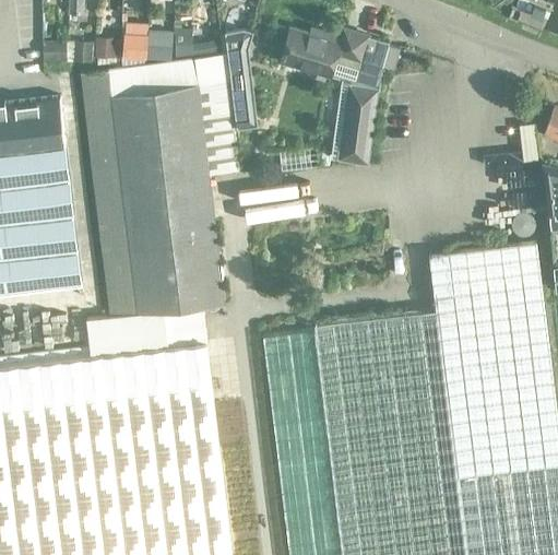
[(83,0),(68,0),(69,16),(83,16),(83,0)]
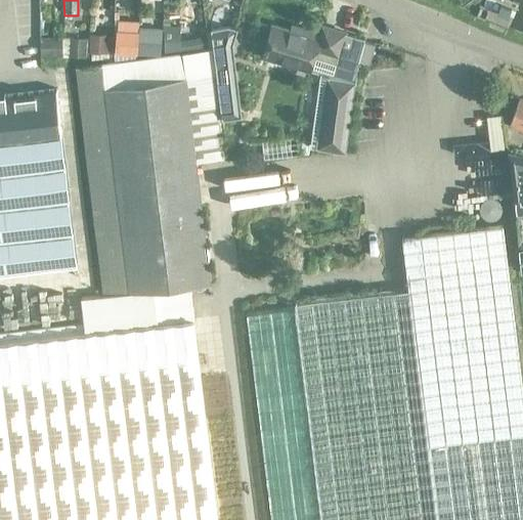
[(510,13),(499,9),(496,17),(507,22),(510,13)]
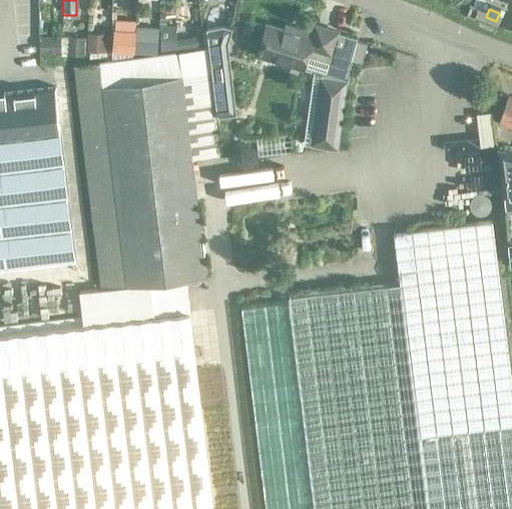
[(338,150),(350,64),(350,63),(361,66),(366,47),(356,44),(356,41),(357,41),(337,35),(314,28),(312,40),(283,31),(283,32),(266,27),(257,57),(302,71),(313,74),(303,145),(338,150)]
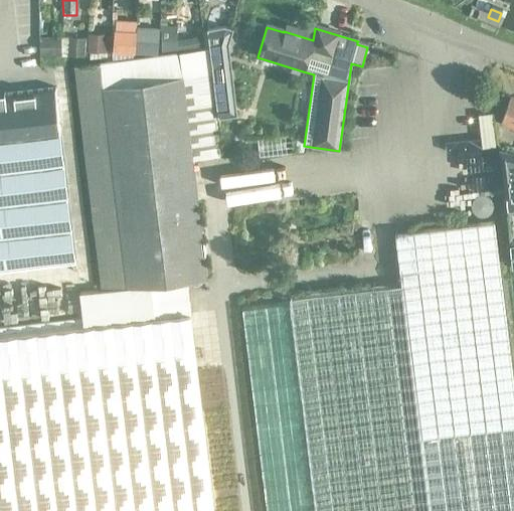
[(222,28),(205,30),(208,51),(208,59),(225,57),(224,46),(228,29),(222,28)]
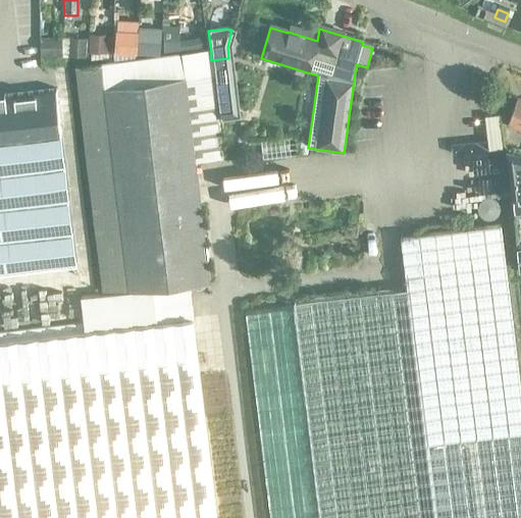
[(161,31),(162,56),(178,56),(177,31),(161,31)]
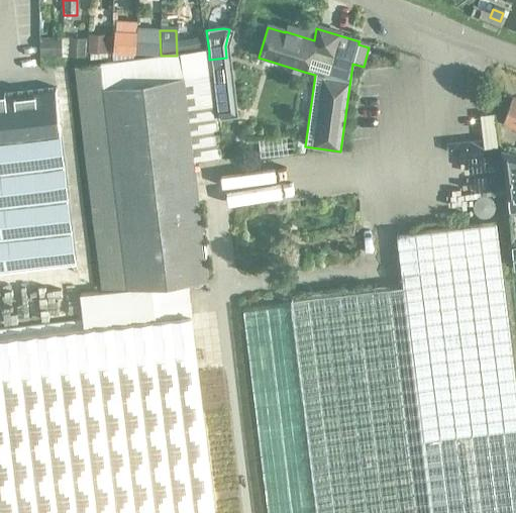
[(136,53),(158,54),(159,32),(137,31),(136,53)]
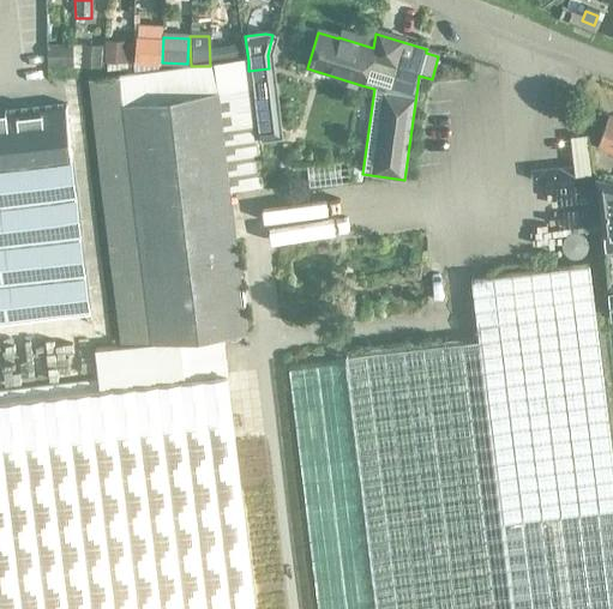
[(104,64),(106,65),(106,73),(130,73),(131,44),(104,43),(104,64)]
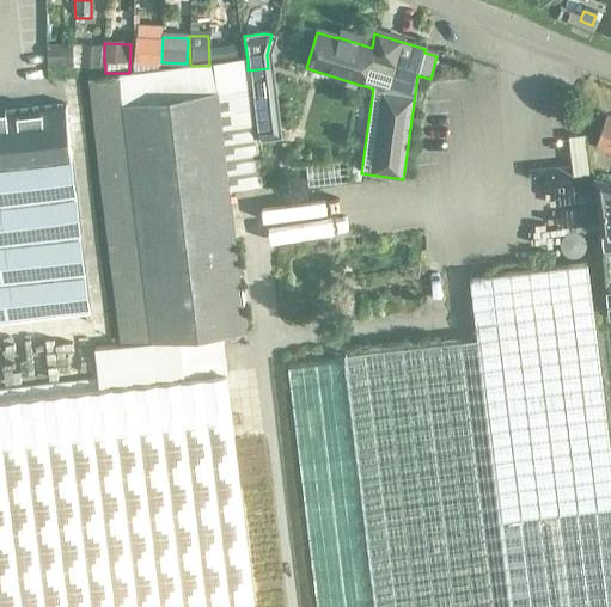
[(138,44),(138,66),(158,67),(159,46),(138,44)]
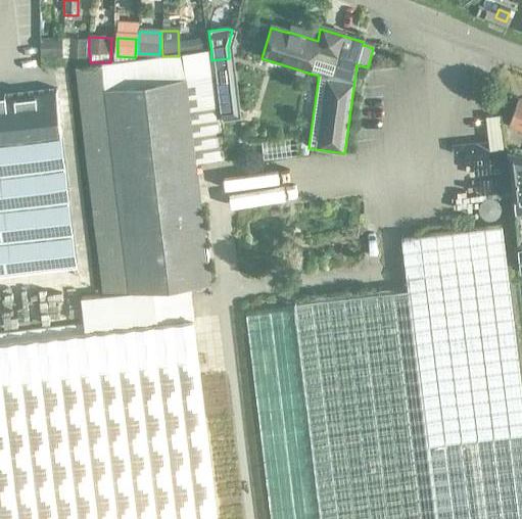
[(62,58),(61,40),(39,41),(40,59),(62,58)]
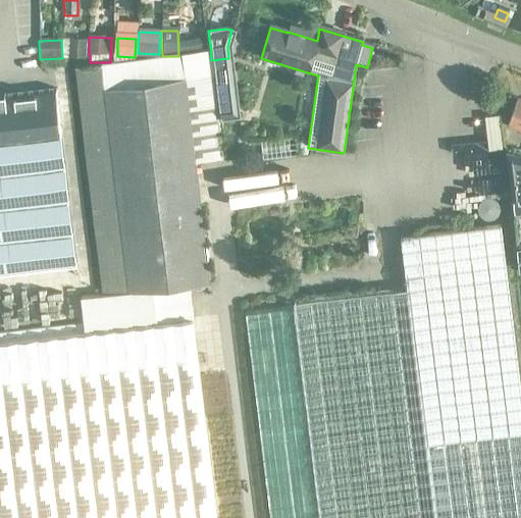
[(66,58),(86,59),(87,41),(67,40),(66,58)]
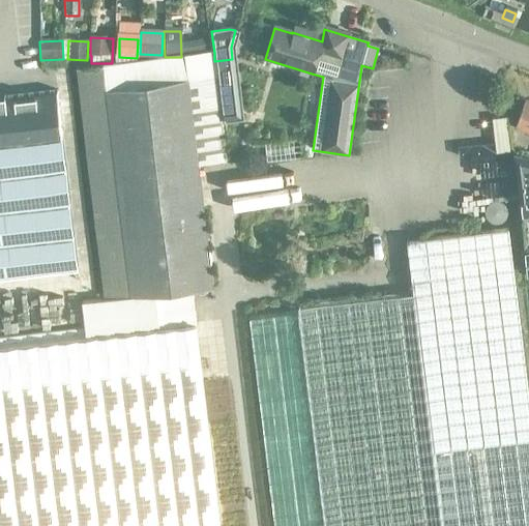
[(85,340),(0,349),(0,525),(219,525),(195,327),(190,290),(212,288),(197,166),(227,162),(214,61),(214,53),(77,69),(104,301),(81,304),(85,340)]
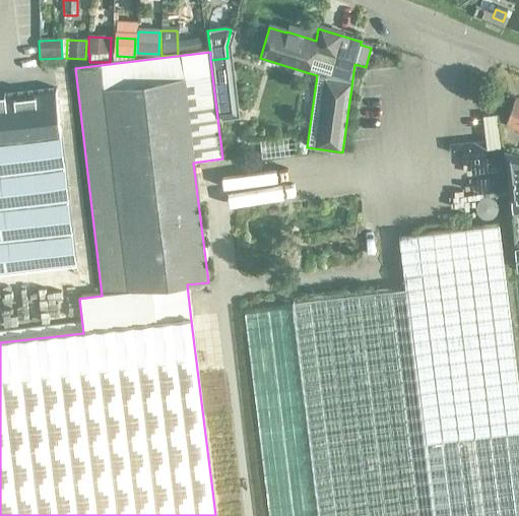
[(55,92),(56,92),(56,91),(4,98),(4,97),(3,97),(0,97),(0,271),(76,263),(60,132),(59,132),(55,92)]
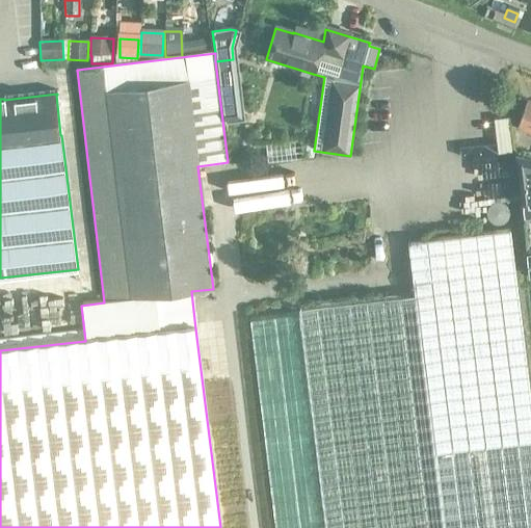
[(530,102),(527,101),(516,130),(530,135),(530,102)]
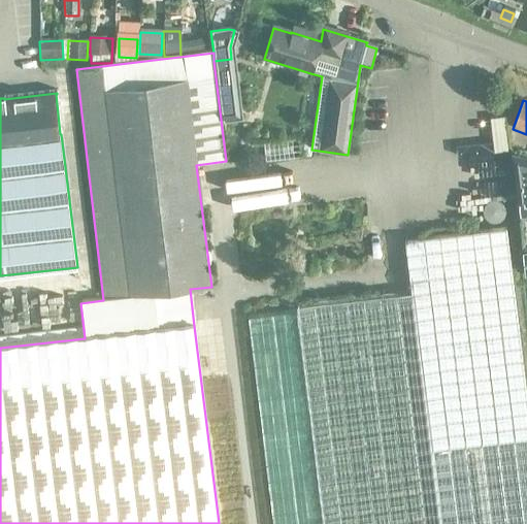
[(505,135),(503,116),(491,118),(494,136),(505,135)]
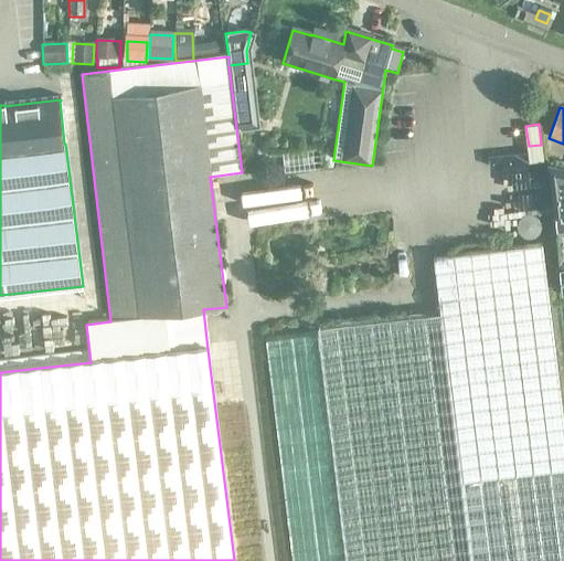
[(563,168),(553,168),(551,230),(563,230),(563,168)]
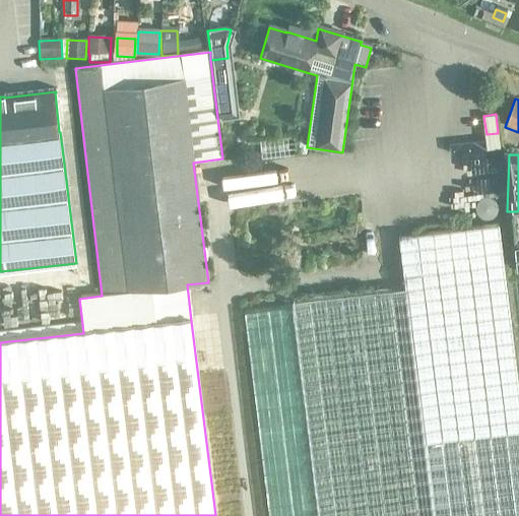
[(518,515),(518,404),(498,228),(397,240),(404,288),(292,303),(318,515),(518,515)]
